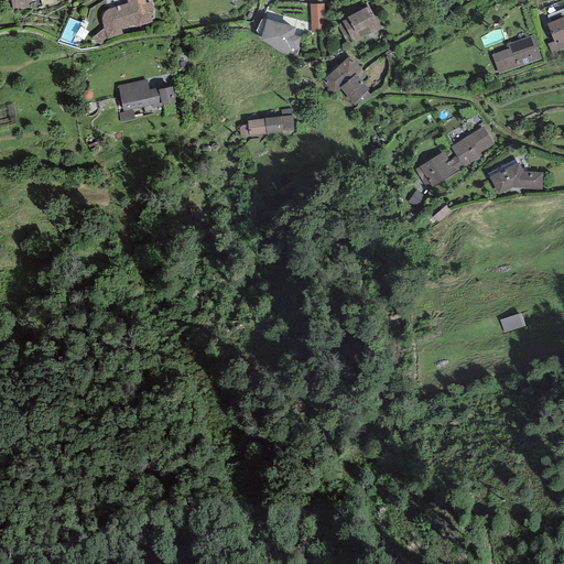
[(30,0),(10,0),(12,11),(29,8),(28,3),(32,2),(30,0)]
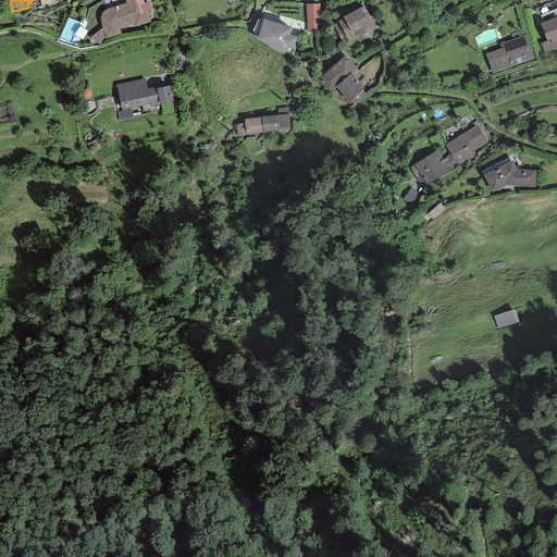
[(124,0),(126,3),(108,9),(106,10),(102,12),(101,15),(100,20),(102,28),(90,38),(99,45),(106,38),(122,34),(120,28),(134,25),(134,27),(150,23),(147,11),(151,10),(148,0),(124,0)]
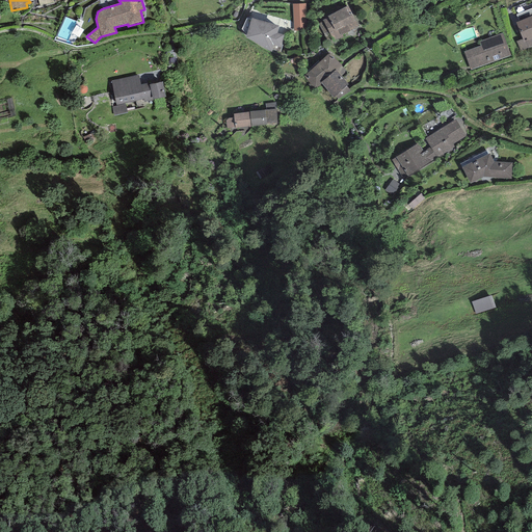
[(306,4),(292,4),(293,31),(307,30),(306,4)]
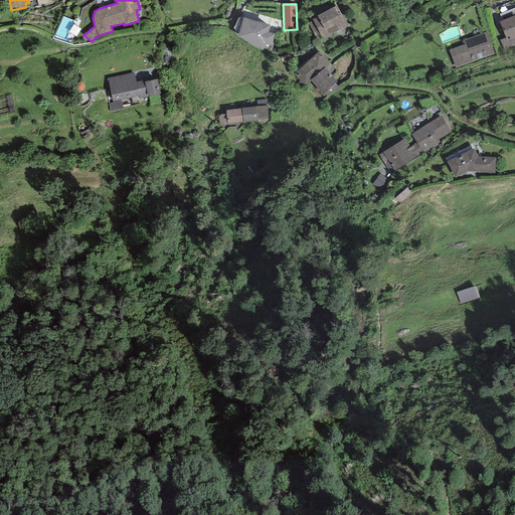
[(347,25),(337,5),(317,15),(318,17),(312,20),(312,21),(308,23),(317,38),(321,36),(323,40),(332,35),(331,34),(347,25)]
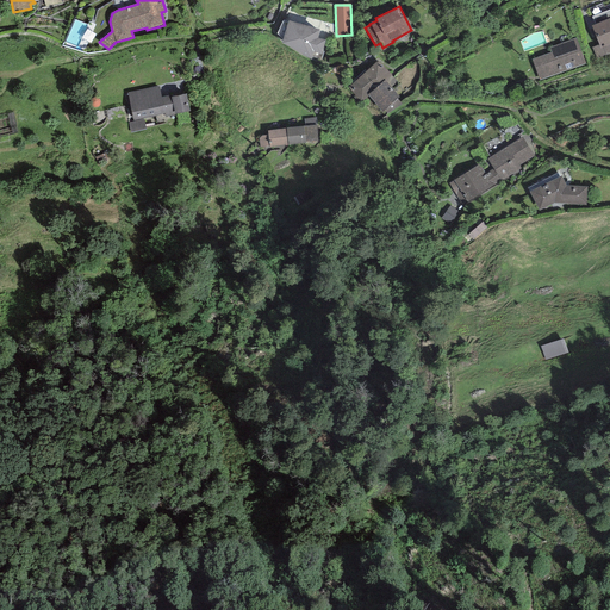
[(609,10),(592,17),(595,24),(609,18),(609,10)]
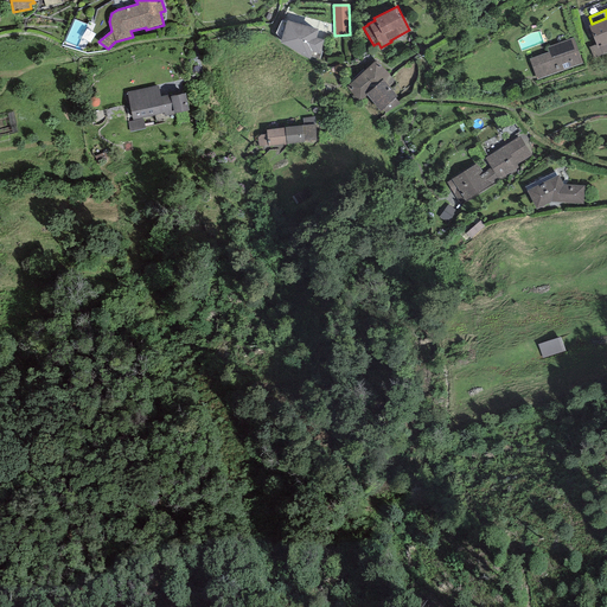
[(606,18),(592,24),(588,26),(595,44),(589,48),(594,58),(606,52),(606,18)]
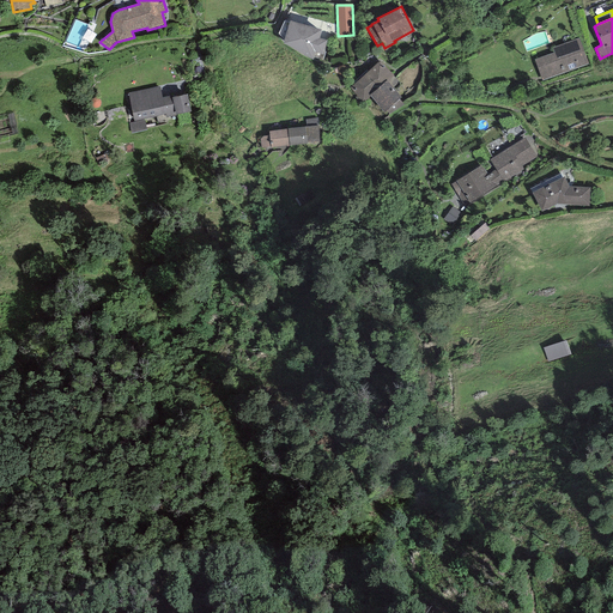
[(321,30),(290,20),(283,43),(313,60),(314,58),(322,60),(326,53),(323,52),(327,41),(319,38),(321,30)]
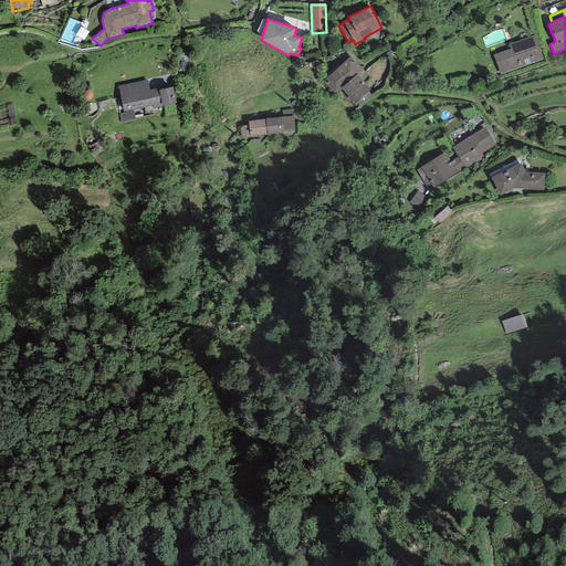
[(535,35),(510,44),(512,49),(493,55),(501,74),(544,60),(535,35)]
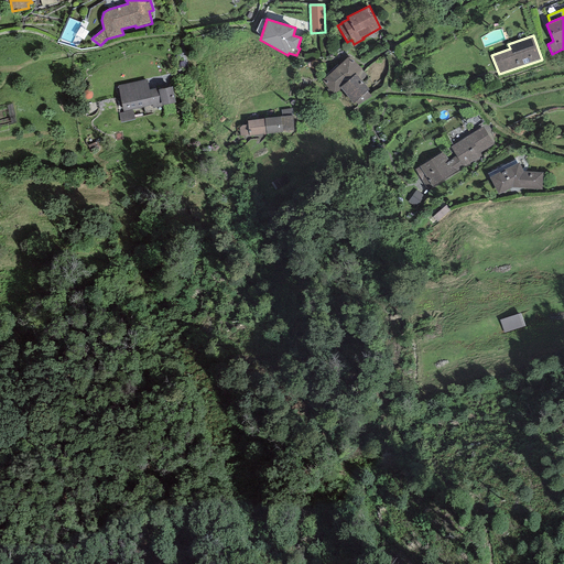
[(367,75),(349,56),(322,80),(333,95),(342,88),(339,87),(356,74),(361,79),(367,75)]
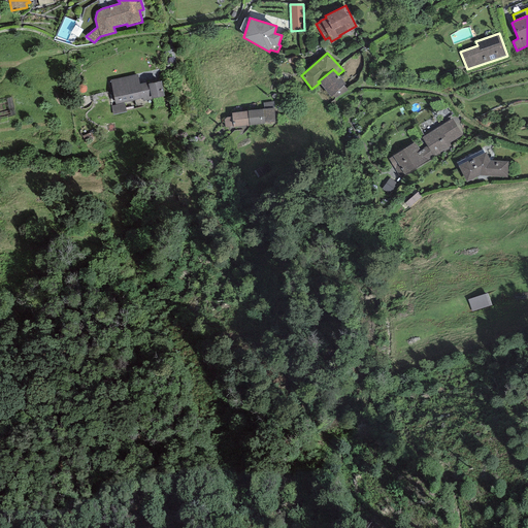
[(338,74),(333,69),(318,81),(320,83),(331,97),(333,96),(335,98),(348,90),(343,86),(345,85),(338,74)]
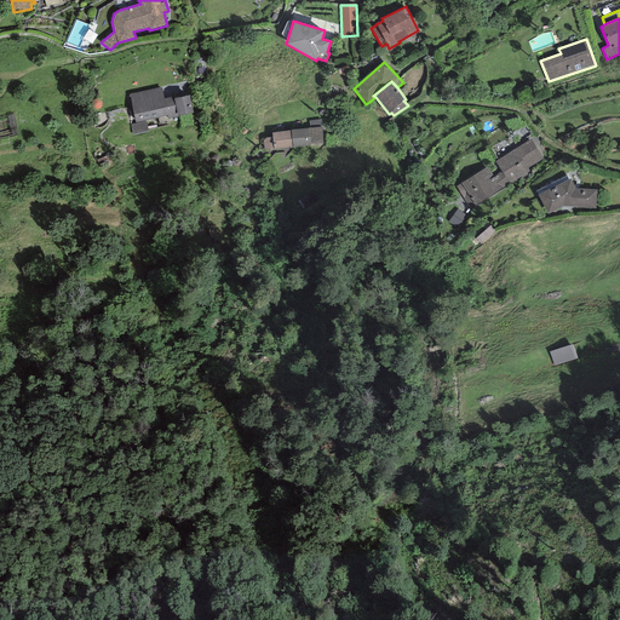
[(162,87),(130,93),(136,122),(167,116),(168,120),(178,118),(178,116),(193,113),(189,95),(176,98),(176,97),(165,98),(162,87)]
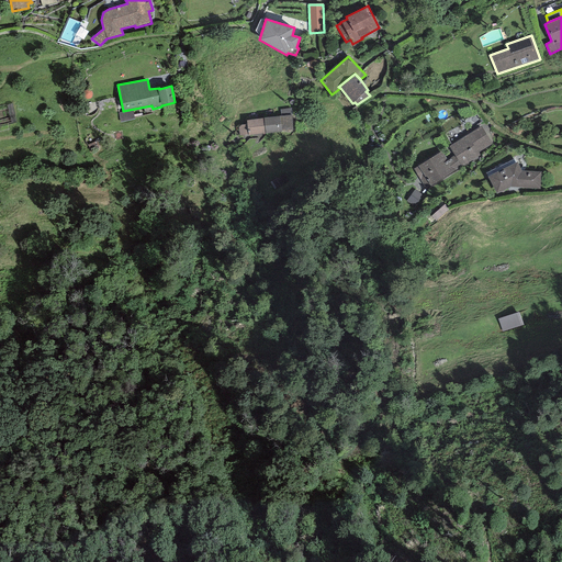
[(133,110),(119,113),(120,122),(135,120),(133,110)]
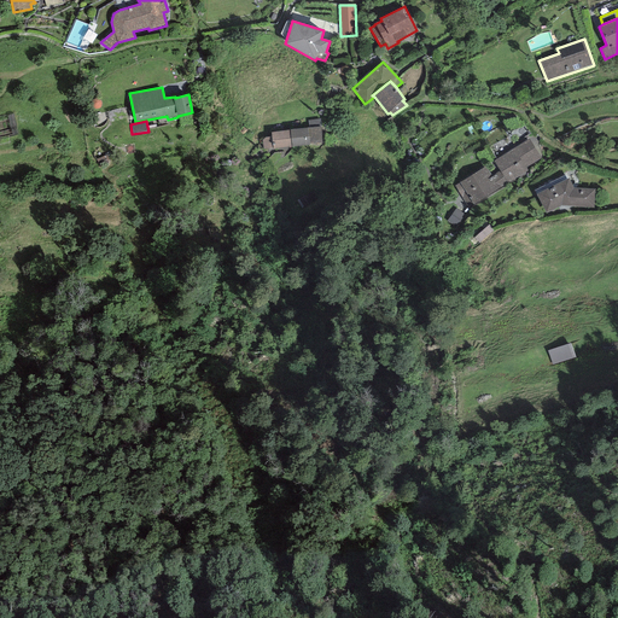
[(321,127),(290,129),(292,147),(310,145),(310,144),(322,143),(321,127)]
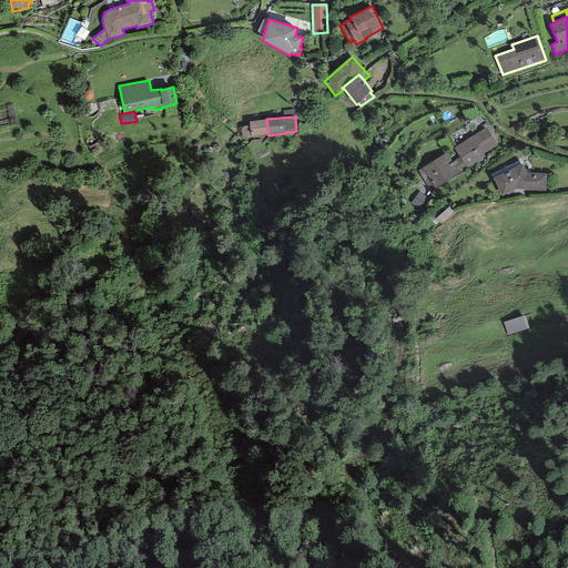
[(269,135),(266,119),(249,122),(250,125),(243,127),(241,129),(242,138),(269,135)]
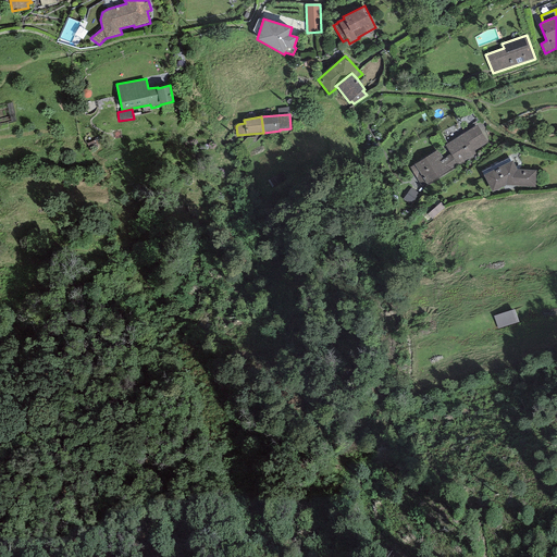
[(489,143),(477,125),(445,145),(450,155),(458,165),(475,155),(474,151),(489,143)]
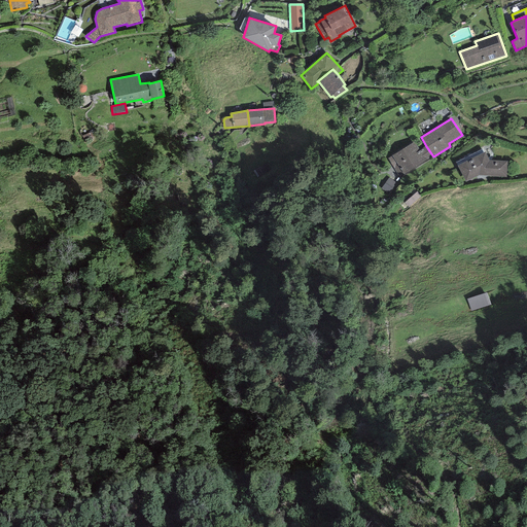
[(433,156),(426,146),(419,150),(414,142),(387,159),(399,178),(433,157),(433,156)]
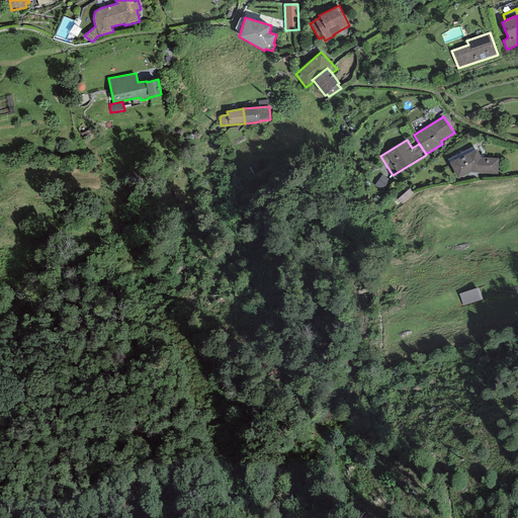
[(477,150),(449,163),(458,178),(470,172),(498,174),(499,159),(481,158),(477,150)]
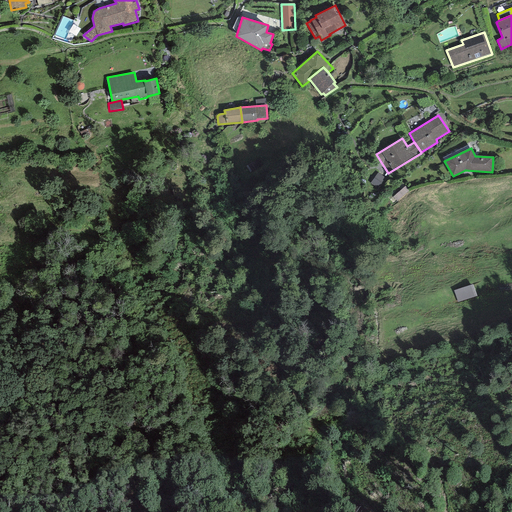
[(386,179),(378,173),(370,183),(378,189),(386,179)]
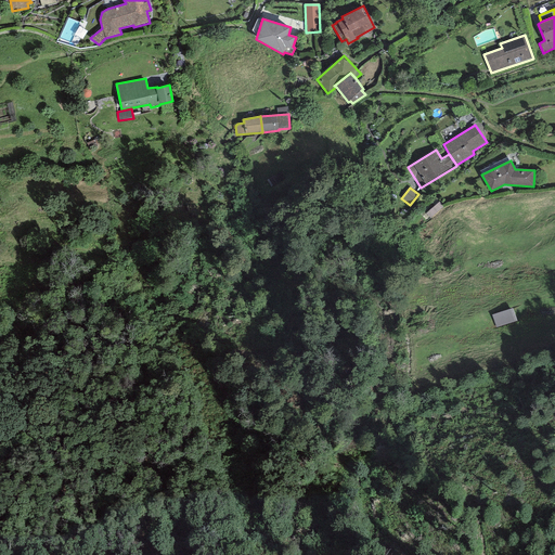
[(443,207),(439,202),(426,214),(430,218),(443,207)]
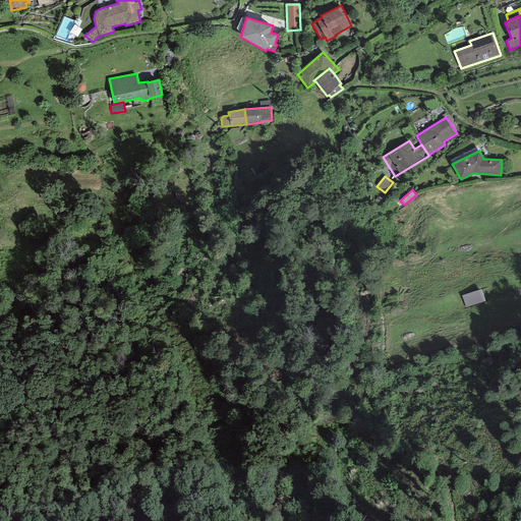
All buildings are outlined.
